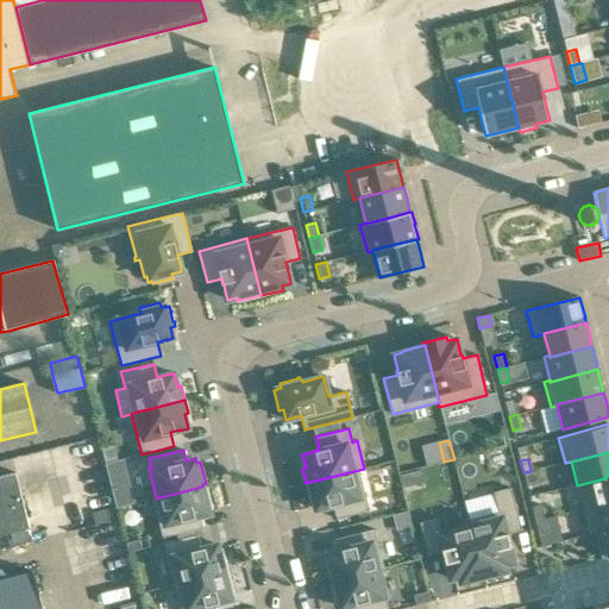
[(114,460),(105,463),(108,477),(118,475),(114,460)]
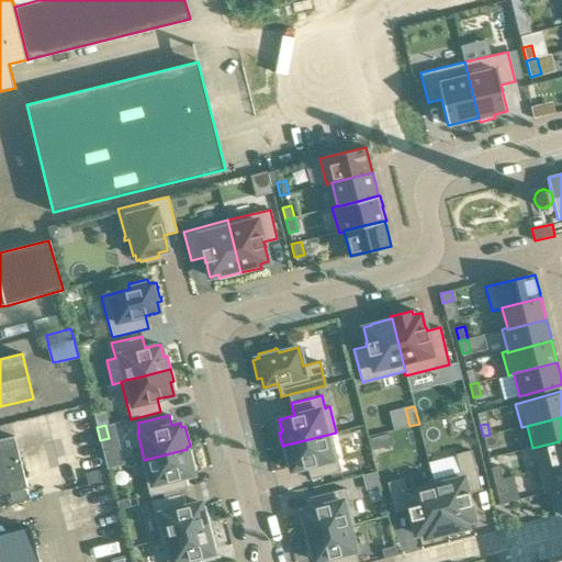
[(340,471),(332,434),(282,446),(284,459),(289,458),(292,470),(307,467),(311,479),(340,471)]
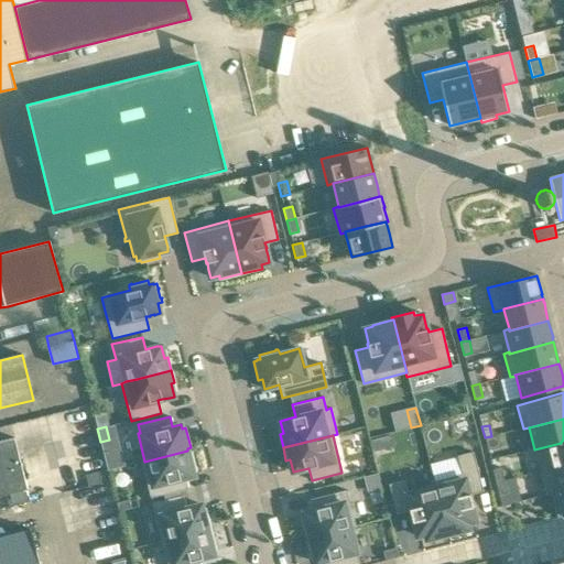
[(491,436),(485,437),(488,451),(500,447),(497,435),(491,436)]
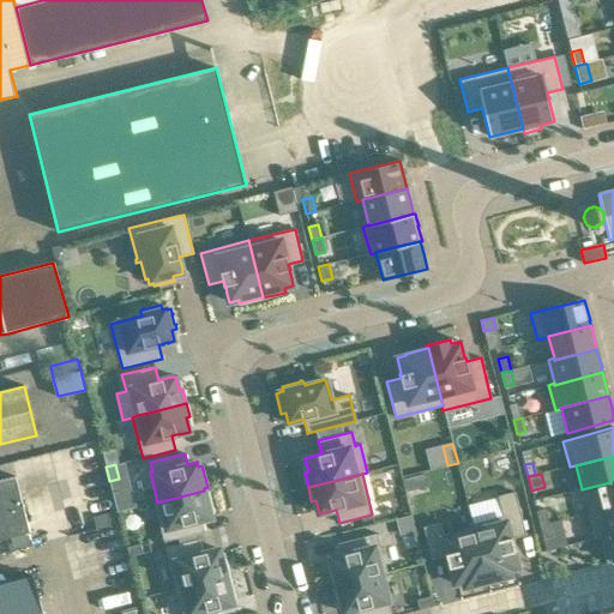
[(29,533),(30,533),(16,476),(0,480),(0,540),(8,537),(11,552),(31,547),(29,533)]
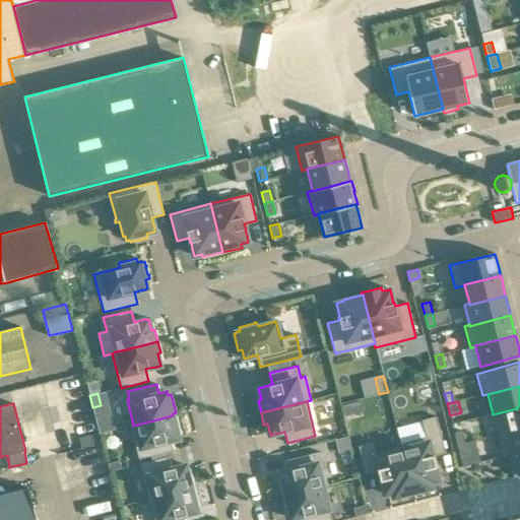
[(493,414),(499,435),(519,429),(519,405),(517,407),(517,408),(493,414)]
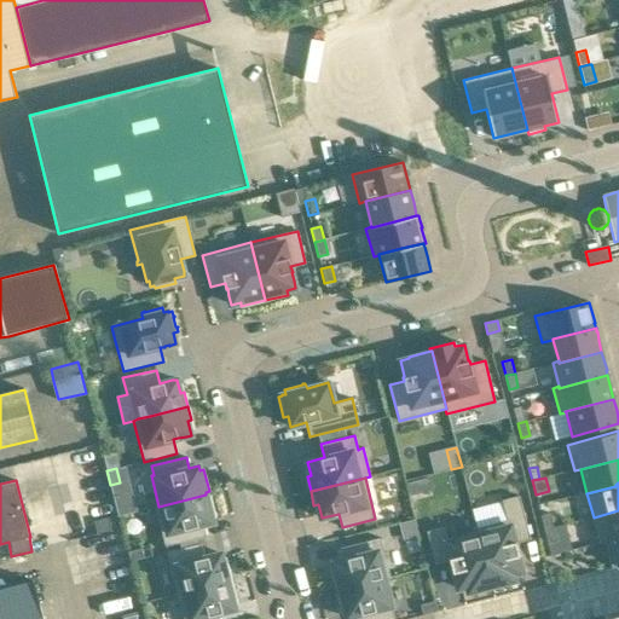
[(206,495),(158,507),(167,537),(169,536),(171,544),(207,536),(203,525),(213,522),(212,519),(217,518),(210,495),(207,496),(206,495)]
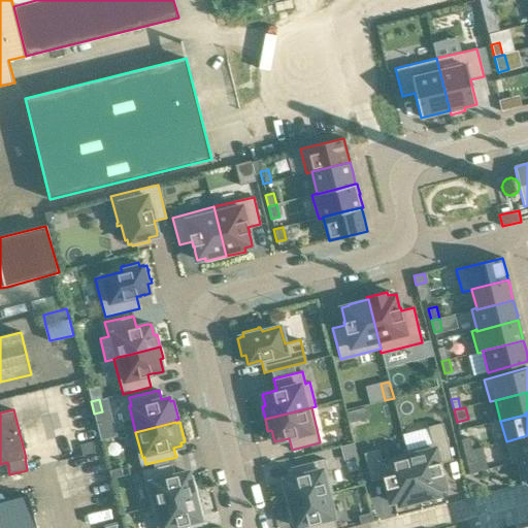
[(428,428),(401,434),(405,451),(406,456),(418,500),(438,495),(437,490),(446,488),(443,482),(441,474),(442,474),(440,463),(453,460),(442,423),(428,427),(428,428)]
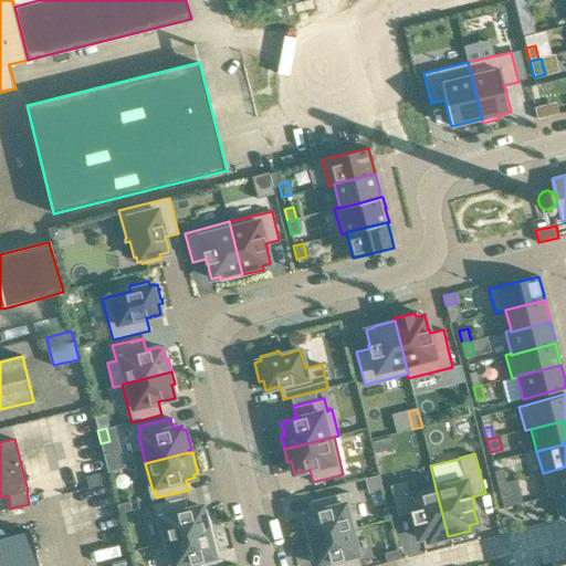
[(565,467),(543,473),(548,498),(554,496),(565,492),(565,467)]
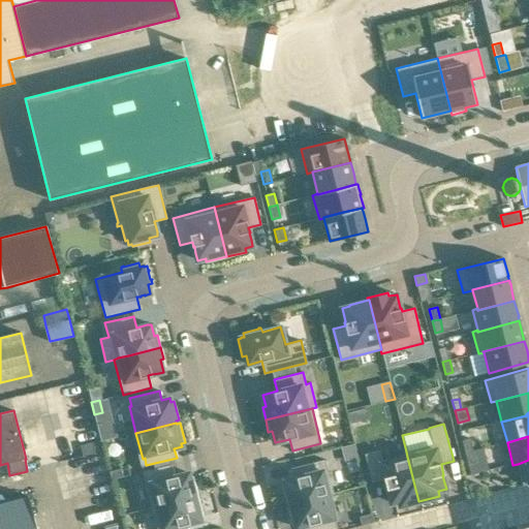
[(470,438),(462,440),(465,453),(473,450),(470,438)]
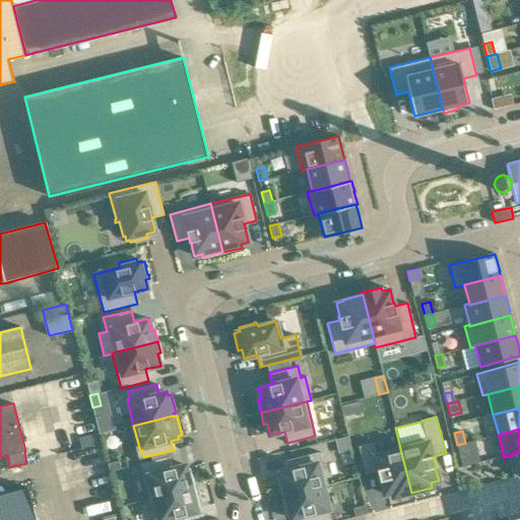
[(102,446),(99,436),(79,441),(81,451),(102,446)]
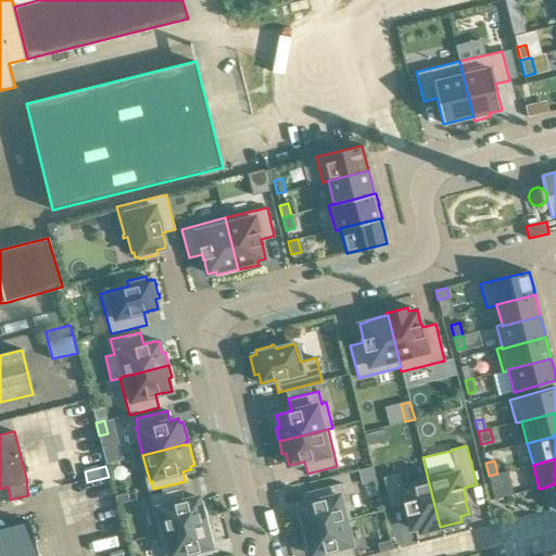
[(363,469),(366,482),(375,480),(371,466),(363,469)]
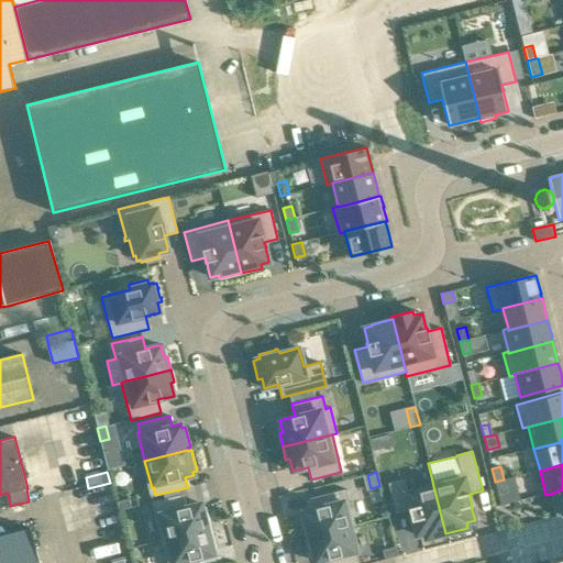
[(404,479),(388,483),(396,512),(409,509),(411,521),(412,520),(417,536),(424,533),(426,538),(445,533),(433,486),(407,493),(404,479)]
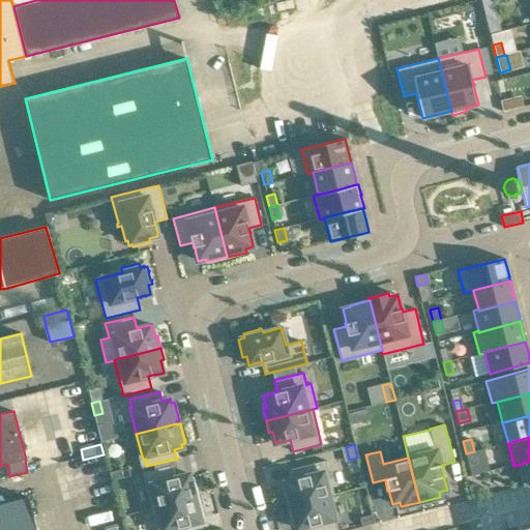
[(477,464),(474,451),(466,453),(469,466),(477,464)]
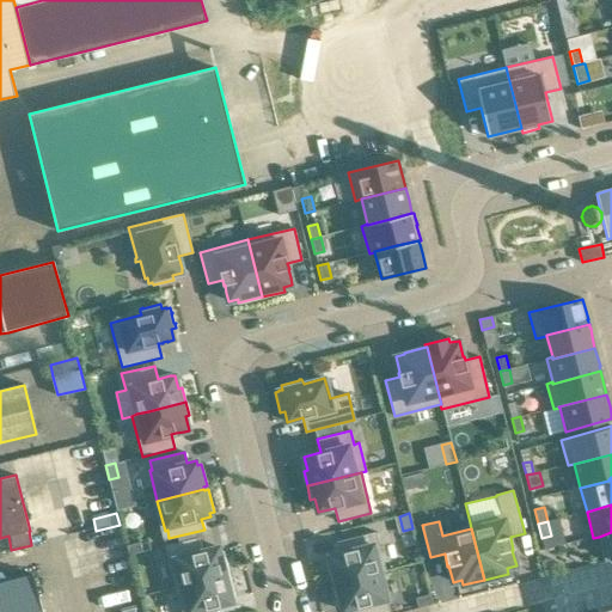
[(386,571),(375,532),(335,542),(338,554),(329,556),(330,560),(325,561),(331,582),(336,581),(336,583),(380,573),(386,571)]
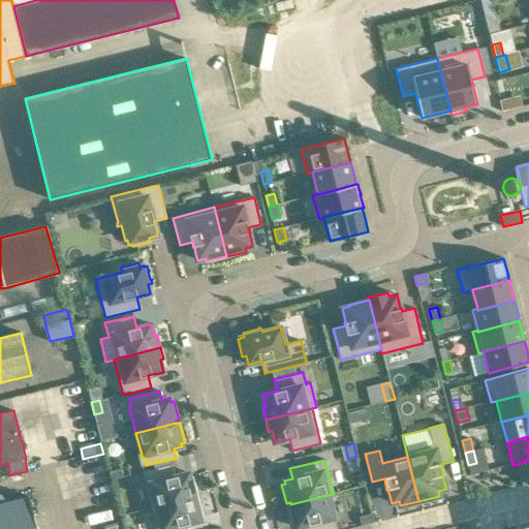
[(528,460),(518,464),(523,486),(528,484),(528,460)]
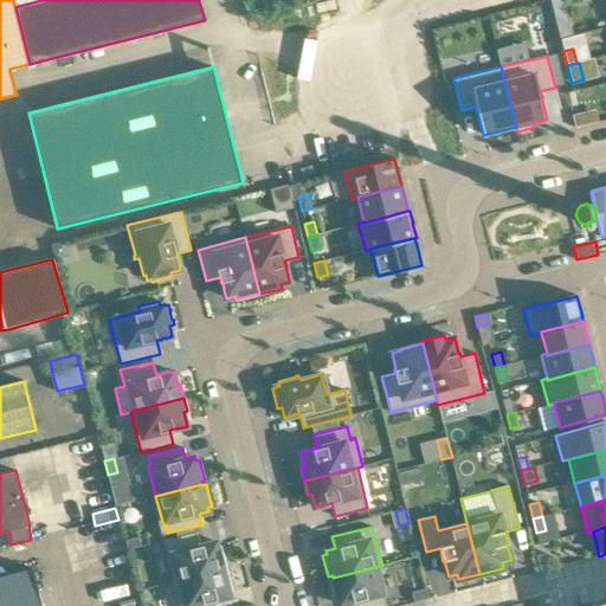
[(195,533),(163,540),(174,582),(227,568),(224,555),(220,556),(216,542),(199,546),(195,533)]
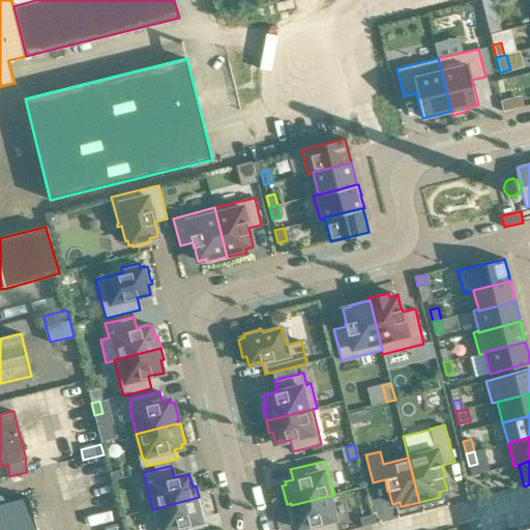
[(123,477),(121,470),(110,473),(112,480),(123,477)]
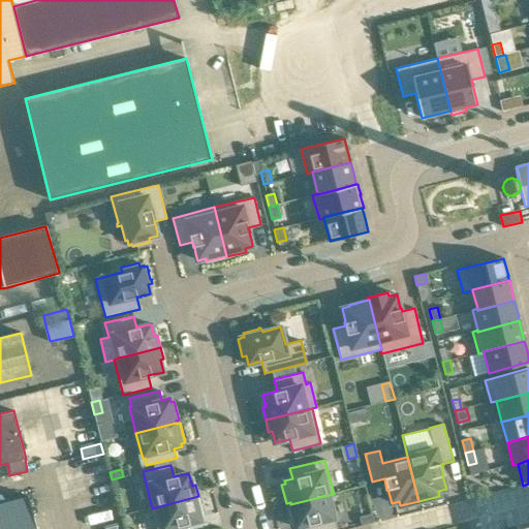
[(471,497),(479,495),(476,483),(468,485),(471,497)]
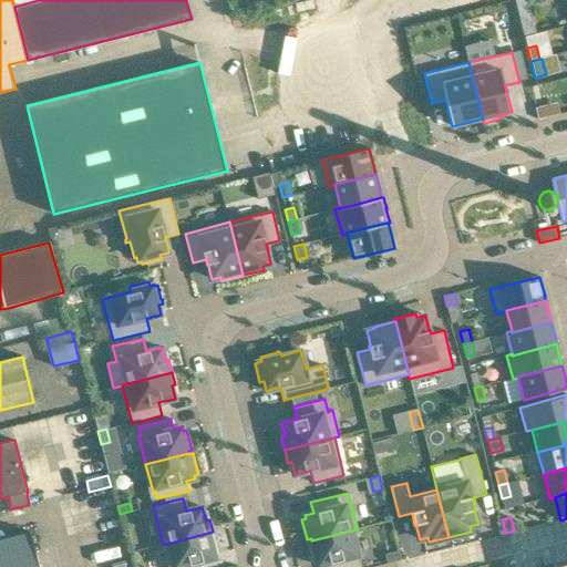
[(361,566),(352,531),(311,540),(311,543),(308,544),(313,564),(317,563),(318,566),(327,564),(327,566),(361,566)]
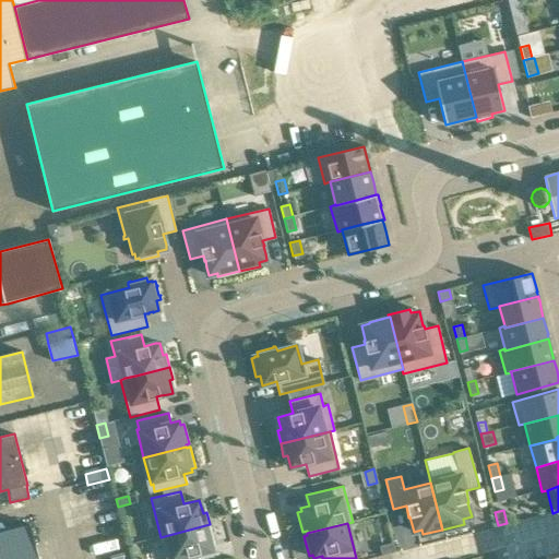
[(0,558),(38,558),(31,524),(0,532),(0,558)]
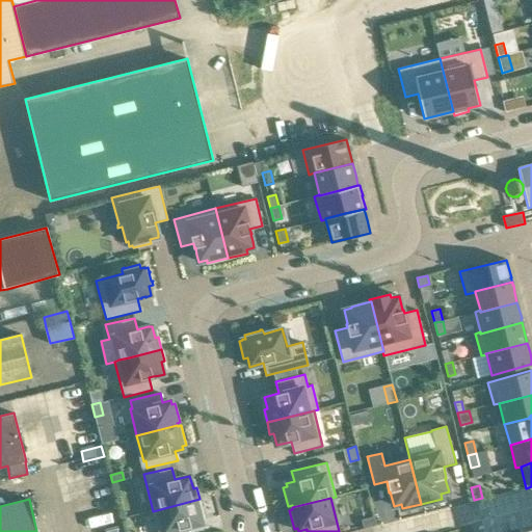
[(200,499),(153,511),(157,531),(188,531),(187,527),(202,524),(198,511),(203,510),(200,499)]
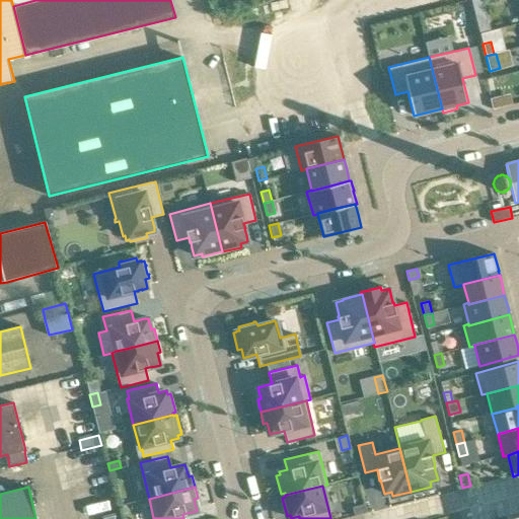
[(366,512),(363,501),(355,503),(358,514),(366,512)]
